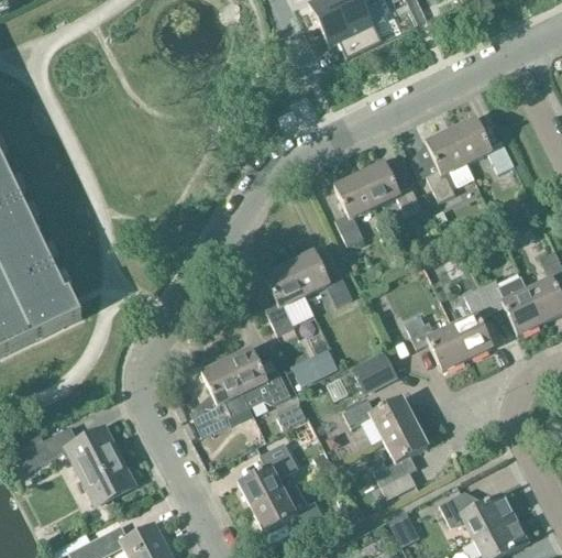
[(0,0),(0,357),(83,318),(70,292),(66,294),(0,154),(0,6),(12,0),(0,0)]
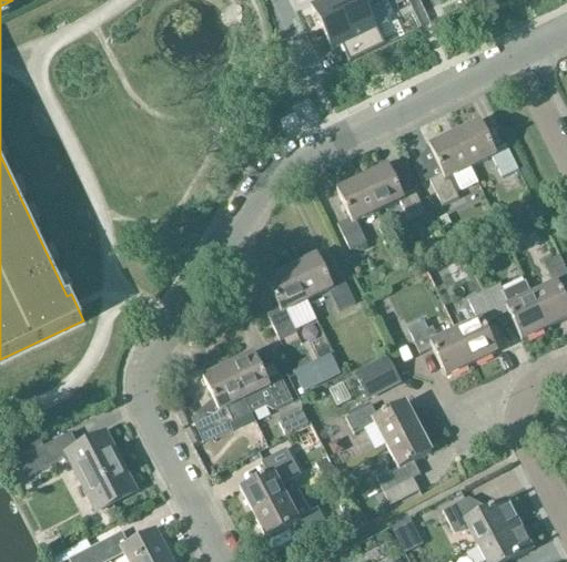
[(316,0),(311,2),(322,26),(367,3),(365,0),(316,0)]
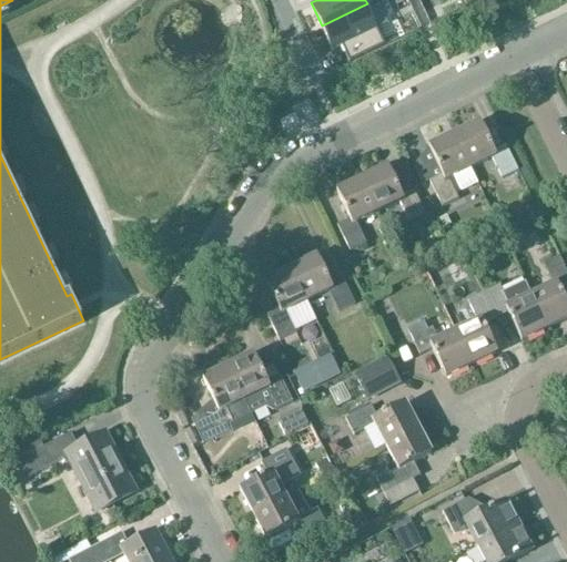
[(367,3),(322,26),(333,48),(343,43),(351,60),(386,42),(367,3)]
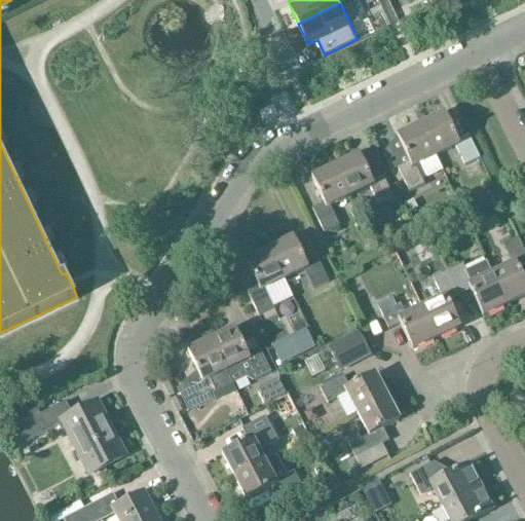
[(421,121),(437,153),(456,144),(466,163),(481,156),(470,132),(458,137),(446,110),(421,121)]
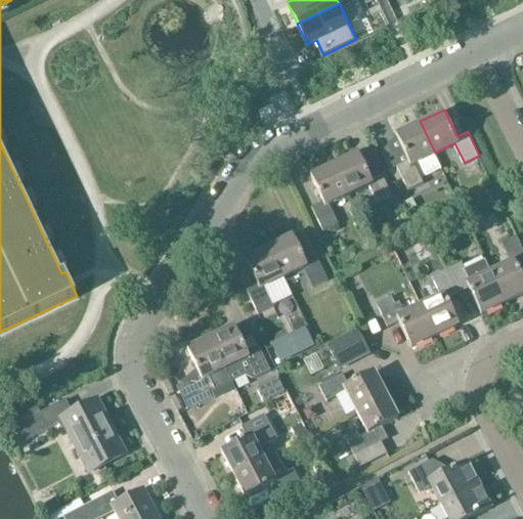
[(428,173),(421,160),(435,153),(420,121),(396,133),(408,159),(397,165),(408,190),(425,182),(422,176),(428,173)]
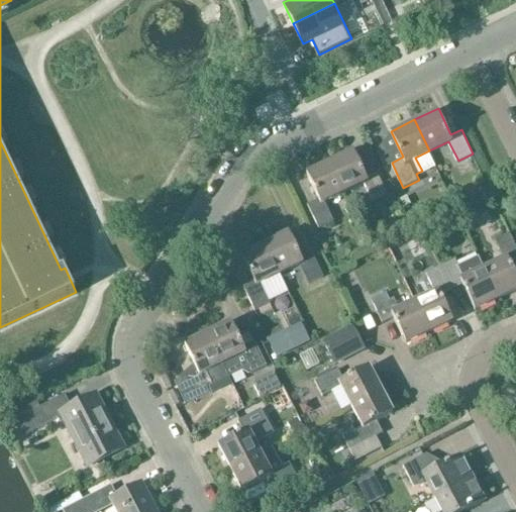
[(330,160),(344,189),(364,180),(373,200),(388,193),(376,169),(366,174),(353,148),(330,160)]
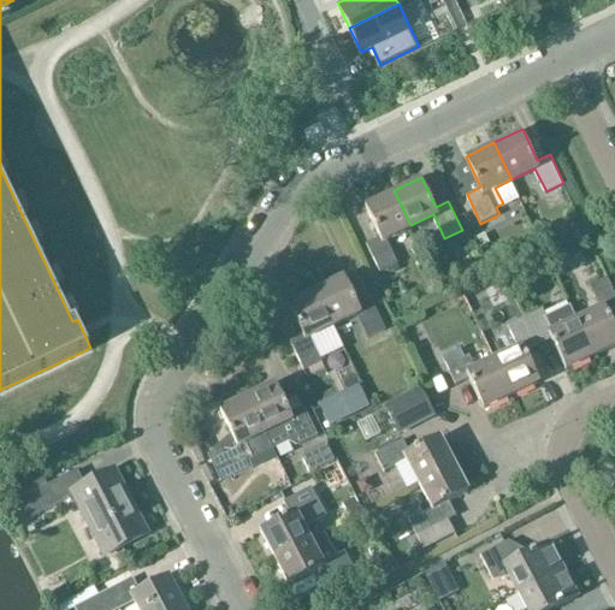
[(398,260),(388,237),(411,225),(394,190),(366,203),(380,234),(367,241),(380,268),(398,260)]
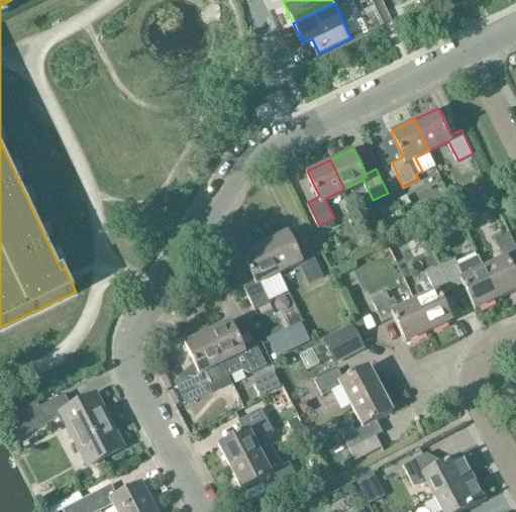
[(289,230),(266,241),(280,271),(299,262),(308,281),(323,274),(311,250),(301,254),(289,230)]
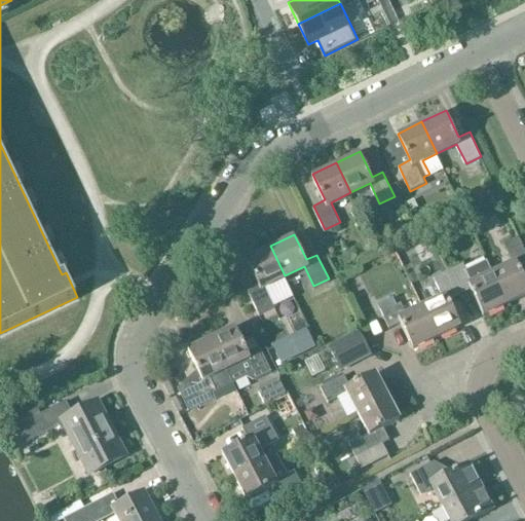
[(508,301),(524,293),(524,275),(519,263),(524,260),(524,247),(519,234),(503,242),(513,261),(492,270),(508,301)]
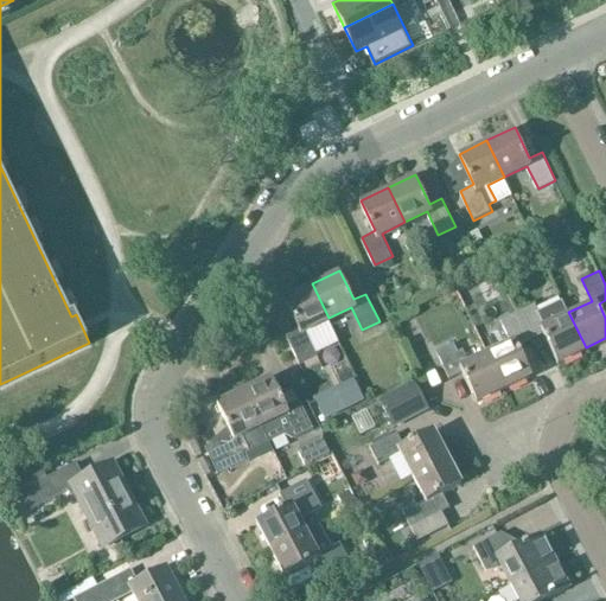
[(312,283),(285,296),(299,326),(286,332),(299,360),(317,352),(339,340),(329,318),(312,283)]
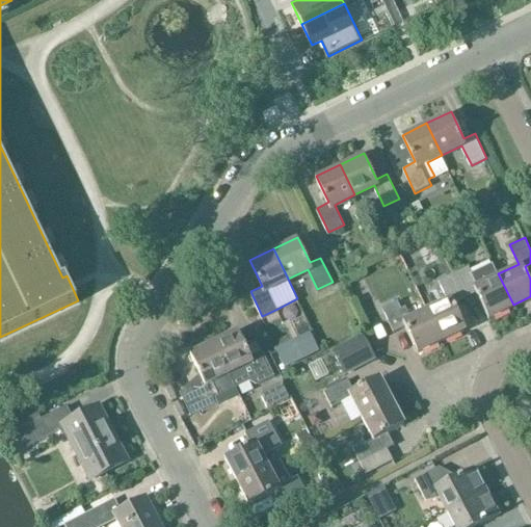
[(477,290),(489,316),(513,305),(498,273),(493,261),(473,270),(470,264),(453,271),(466,295),(477,290)]
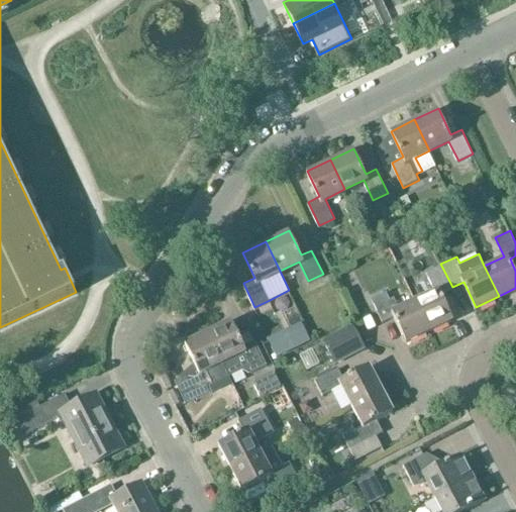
[(441,293),(452,287),(440,264),(426,271),(435,289),(415,299),(430,329),(453,318),(441,293)]
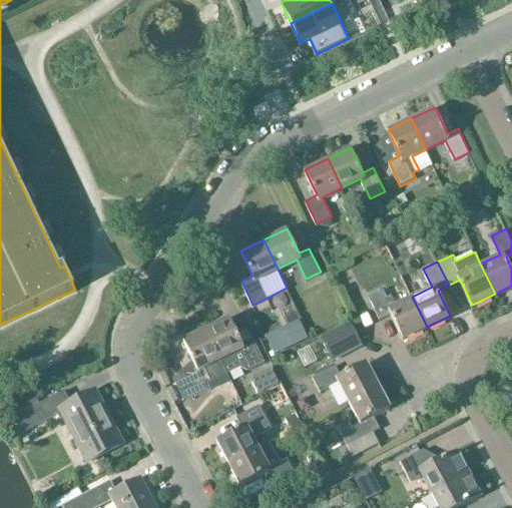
[(387,295),(383,288),(369,295),(380,318),(391,313),(403,338),(427,327),(412,297),(396,304),(391,293),(387,295)]
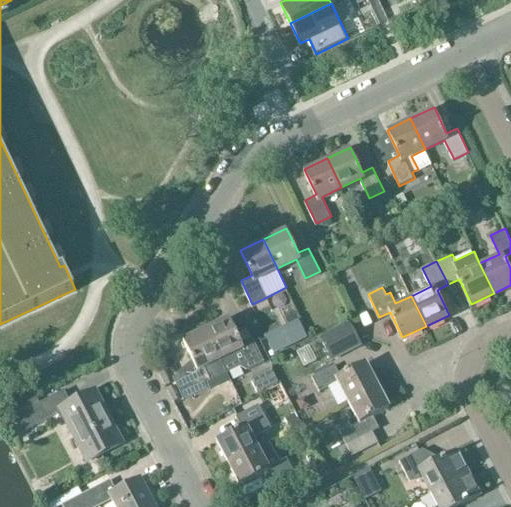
[(230,316),(206,327),(221,357),(227,369),(238,364),(246,368),(249,367),(264,359),(253,336),(242,341),(230,316)]
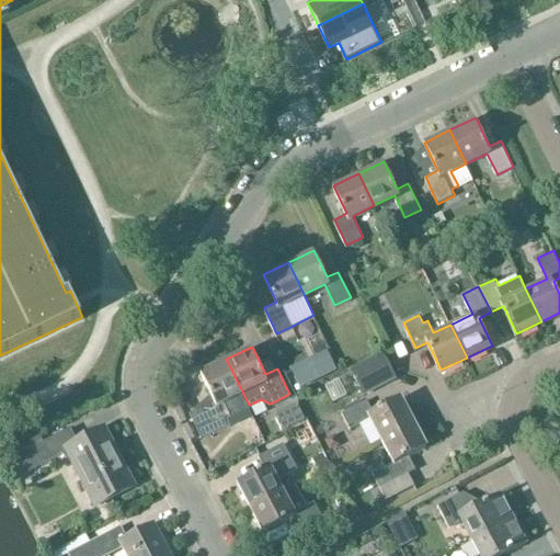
[(363,389),(395,374),(384,350),(351,365),(363,389)]
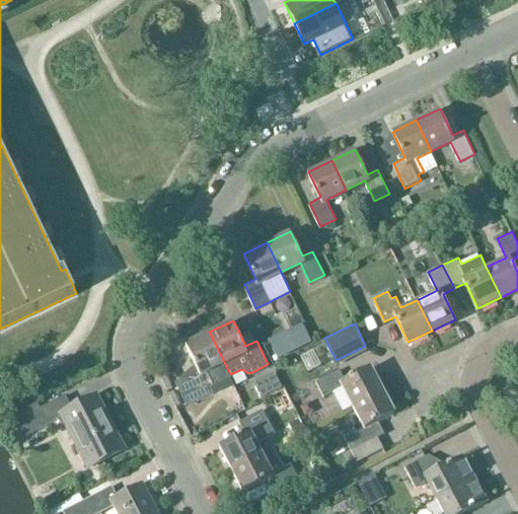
[(303,324),(292,331),(300,347),(311,342),(303,324)]
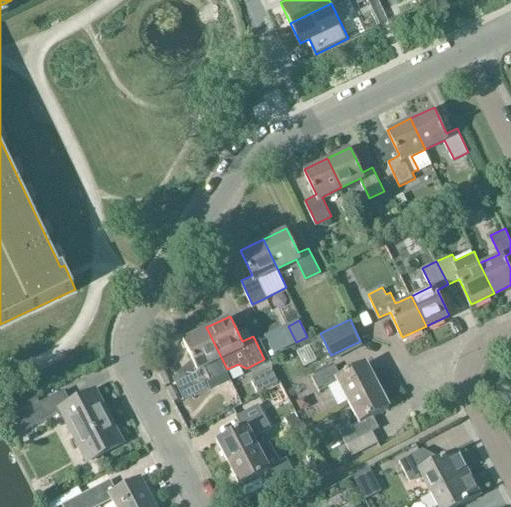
[(186,373),(173,379),(182,397),(195,391),(196,393),(211,385),(208,380),(227,371),(227,369),(221,357),(206,327),(191,335),(183,339),(195,364),(184,369),(186,373)]
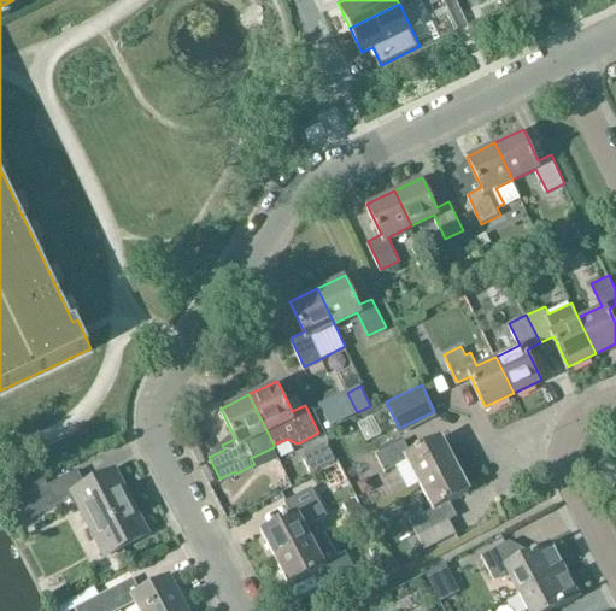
[(405,436),(376,451),(386,469),(409,457),(421,480),(455,462),(440,434),(411,450),(405,436)]
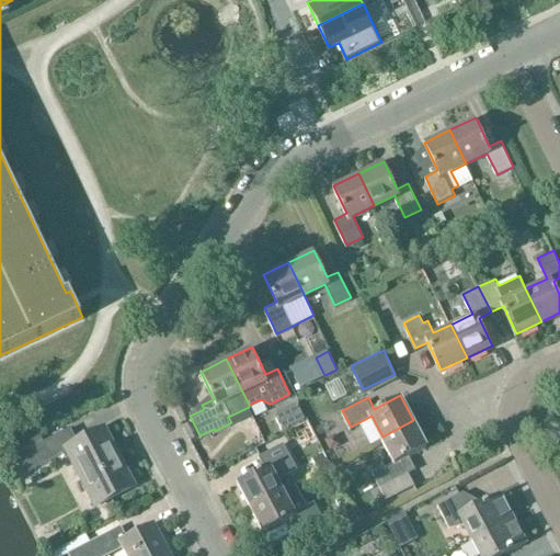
[(297,400),(278,409),(276,416),(283,428),(306,417),(297,400)]
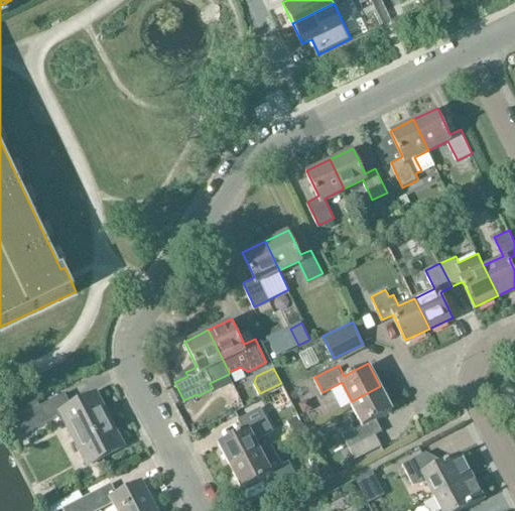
[(353,424),(343,429),(358,459),(380,446),(373,433),(382,428),(376,417),(392,409),(380,386),(352,401),(360,417),(351,421),(353,424)]
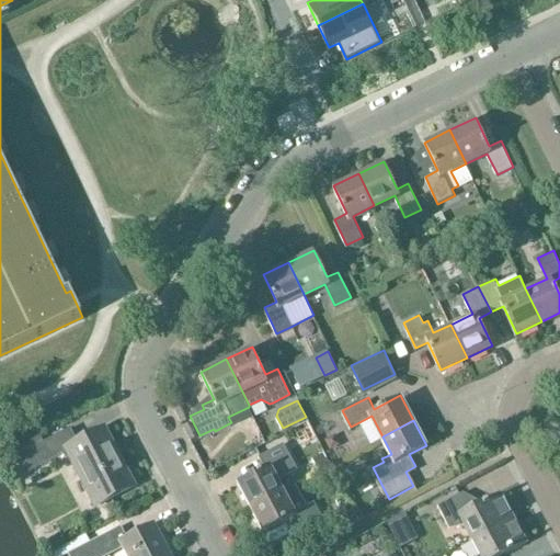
[(96,501),(134,481),(105,427),(79,441),(71,427),(21,452),(30,468),(68,449),(96,501)]
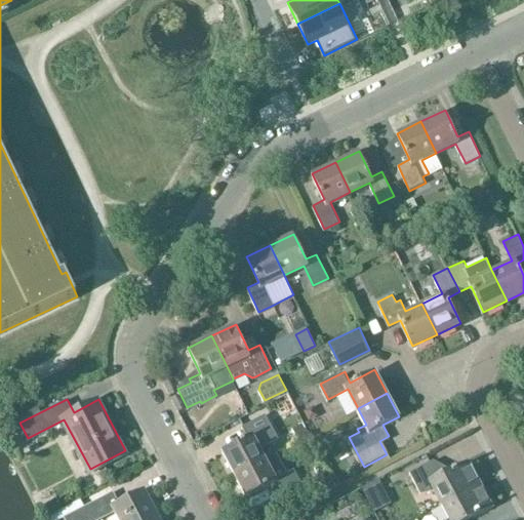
[(223,449),(235,473),(265,457),(257,445),(277,435),(265,411),(241,425),(247,436),(223,449)]
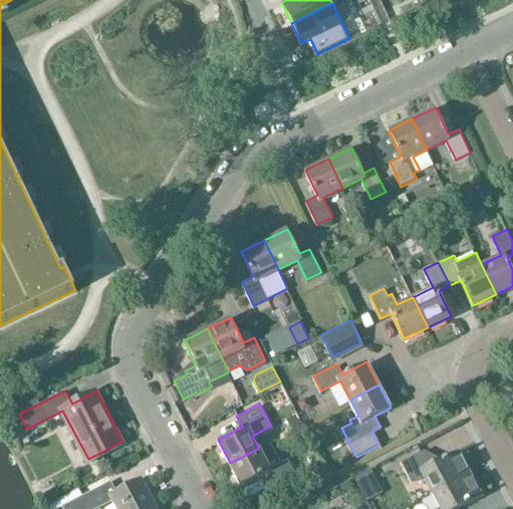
[(259,448),(230,463),(242,486),(266,473),(271,484),(295,472),(287,456),(281,459),(271,441),(259,448)]
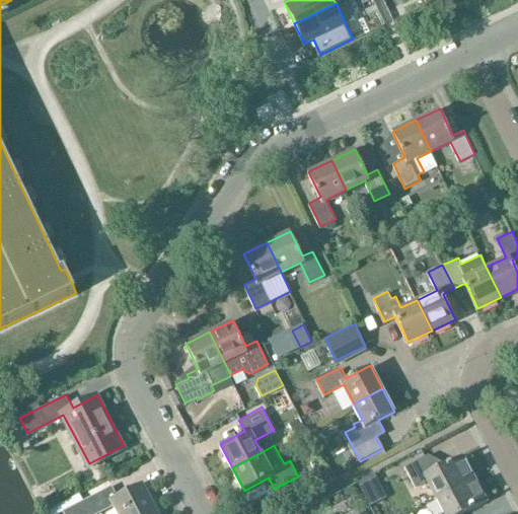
[(474,478),(462,455),(437,468),(429,454),(405,466),(416,487),(431,485),(438,497),(474,478)]
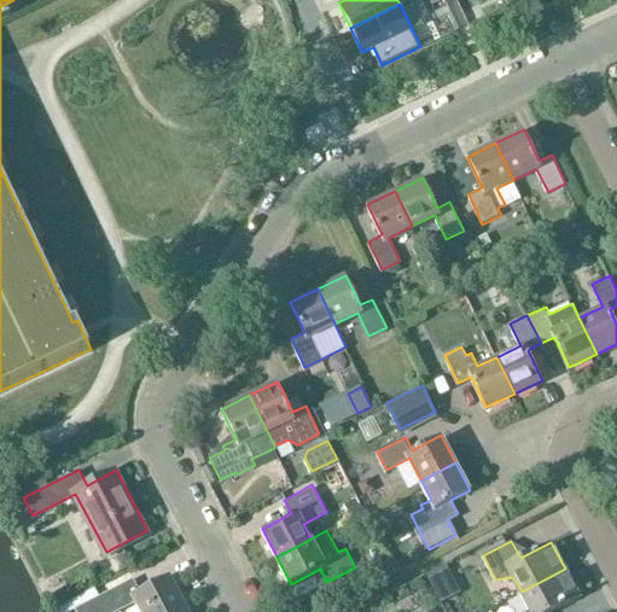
[(441,567),(428,573),(440,600),(458,592),(449,575),(444,577),(441,567)]
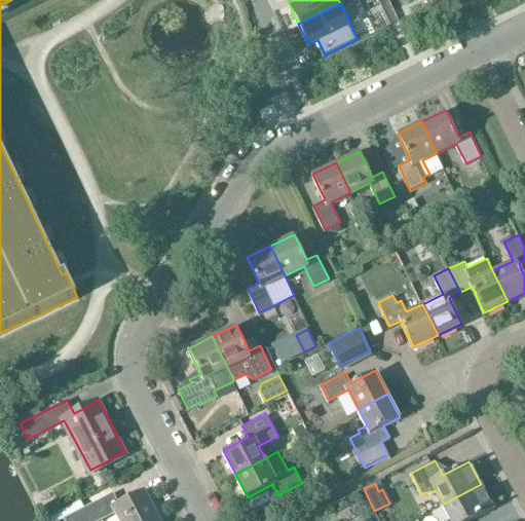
[(444,504),(450,517),(446,520),(466,520),(493,507),(481,484),(444,504)]
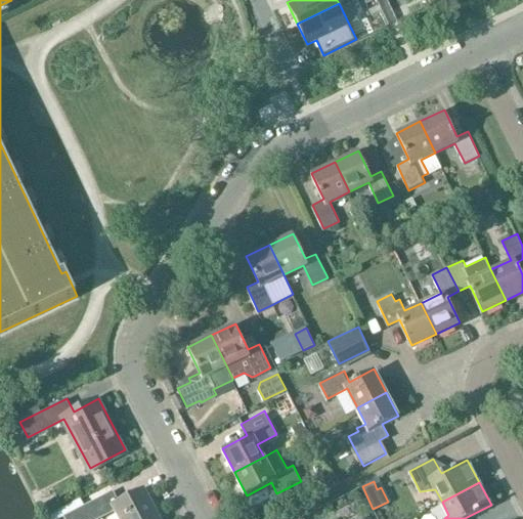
[(76,499),(45,515),(47,518),(53,518),(63,514),(66,518),(93,518),(115,508),(120,518),(162,518),(144,485),(119,499),(113,488),(80,506),(76,499)]
